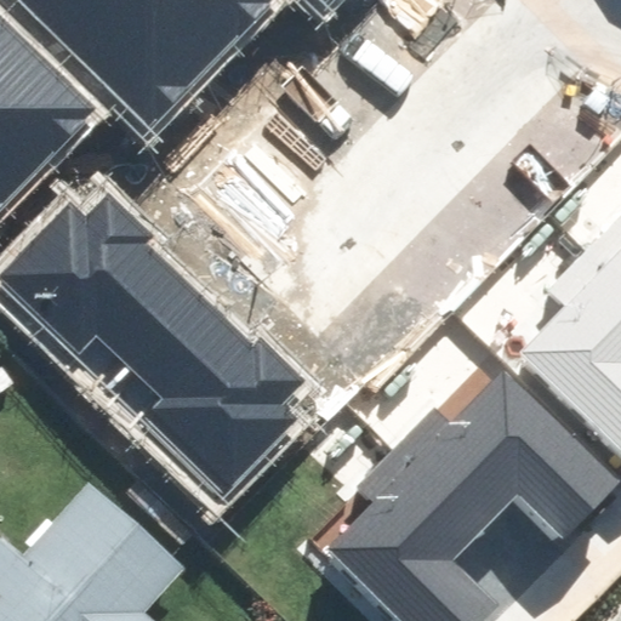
[(268,0),(12,0),(158,137),(279,10),(268,0)]
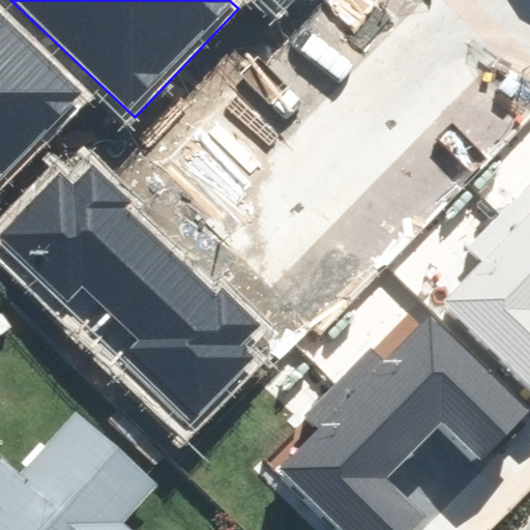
[(0,33),(0,178),(74,102),(0,33)]
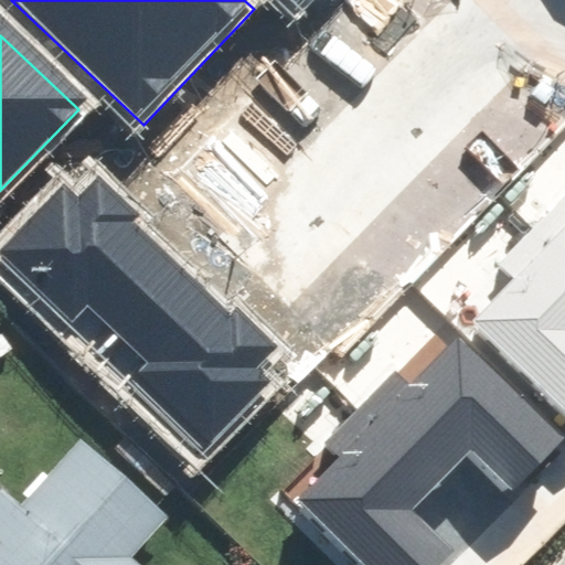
[(62,192),(4,254),(70,315),(83,301),(152,366),(131,388),(202,455),(276,377),(266,369),(284,350),(103,181),(78,206),(62,192)]
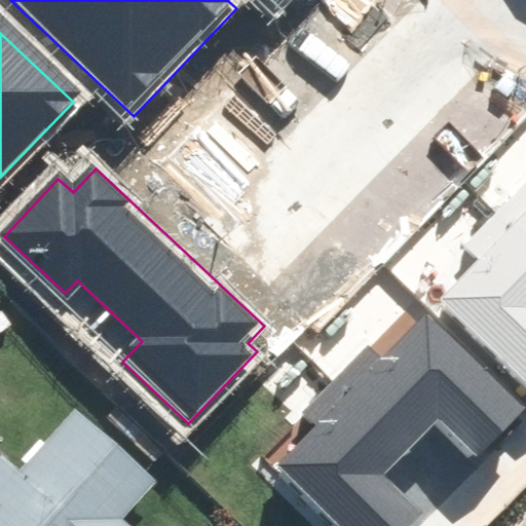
[(525,182),(498,209),(525,236),(525,182)]
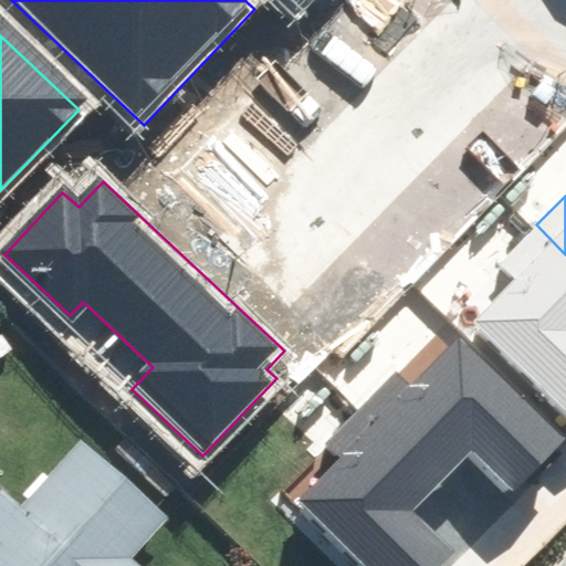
[(512,286),(473,324),(565,418),(565,254),(536,224),(493,268),(512,286)]
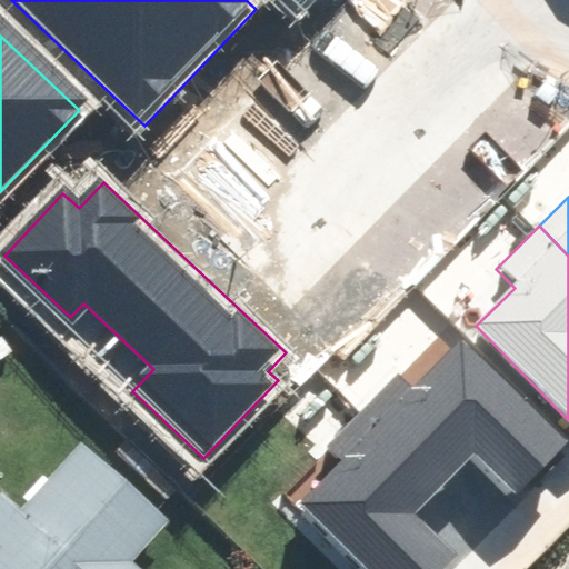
[(568,445),(468,343),(429,381),(410,361),(367,403),(446,483),(476,453),(516,495),(568,445)]
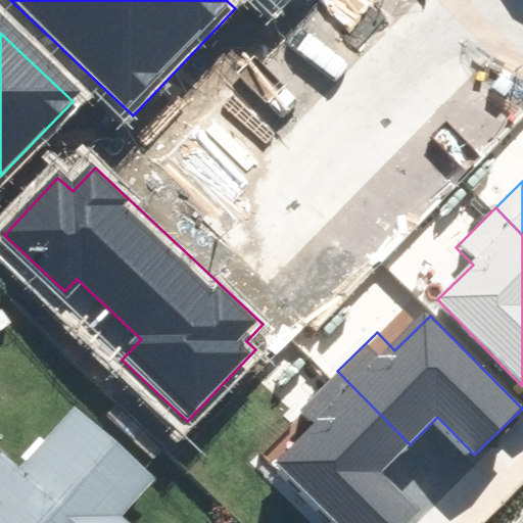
[(315,427),(279,463),(338,522),(403,522),(419,510),(381,472),(410,444),(337,371),(297,410),(315,427)]
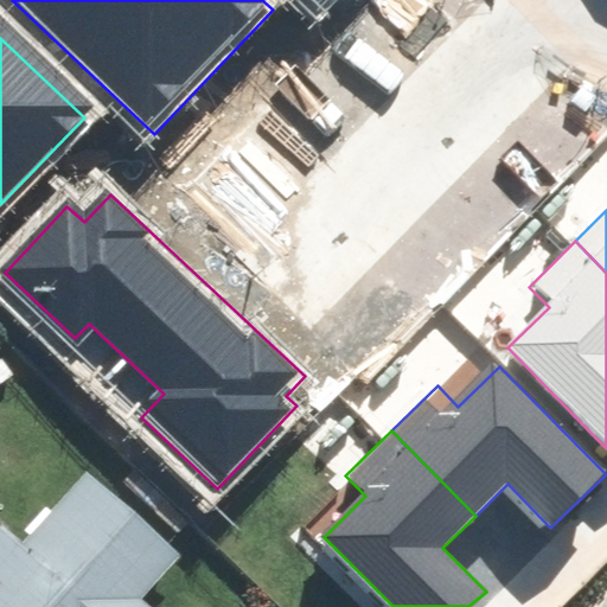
[(177,561),(82,479),(20,550),(0,532),(0,606),(142,606),(139,604),(177,561)]
